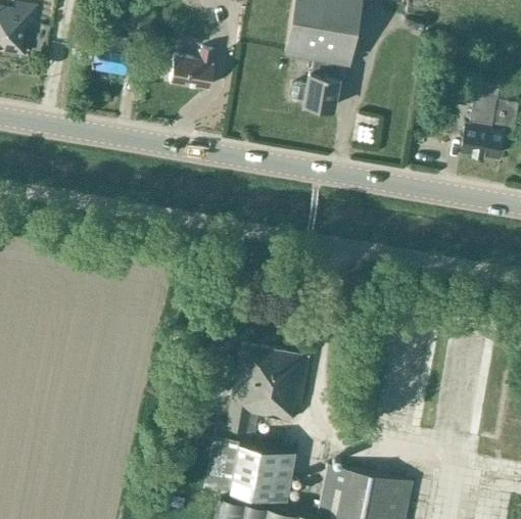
[(349,64),(360,0),(295,0),(286,54),(315,59),(313,75),(310,74),(308,86),(297,84),(293,86),(290,99),(293,103),(304,105),(304,106),(334,111),(340,79),(338,79),(341,63),(349,64)]
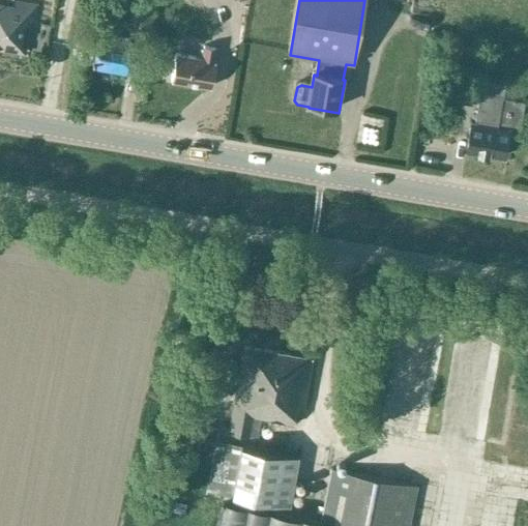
[(28,40),(29,40),(31,30),(35,31),(38,8),(17,5),(16,10),(0,7),(0,50),(2,50),(2,53),(25,57),(28,40)]
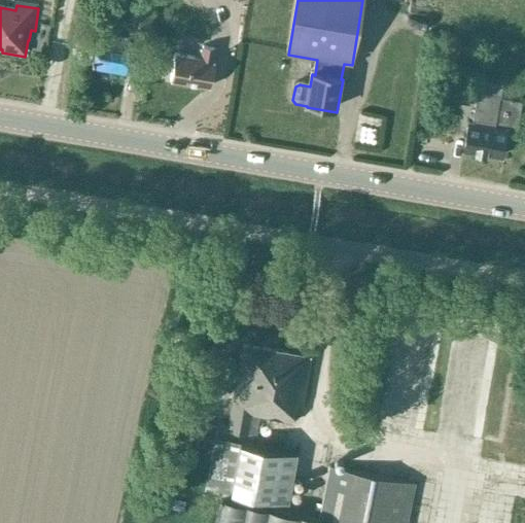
[(93,70),(128,76),(132,48),(131,47),(133,40),(115,37),(113,44),(98,42),(93,70)]
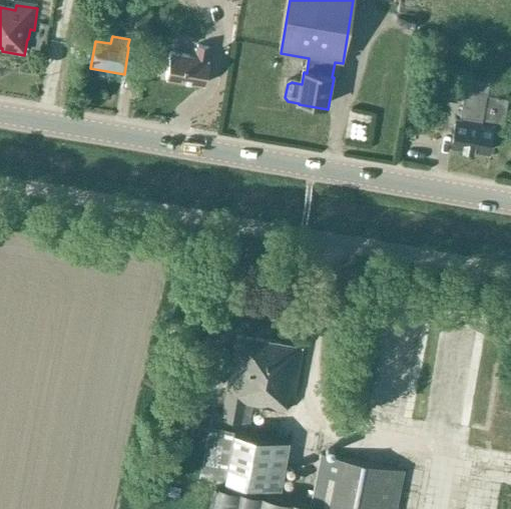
[(211,50),(204,49),(197,48),(196,59),(171,55),(166,81),(204,88),(209,61),(211,50)]
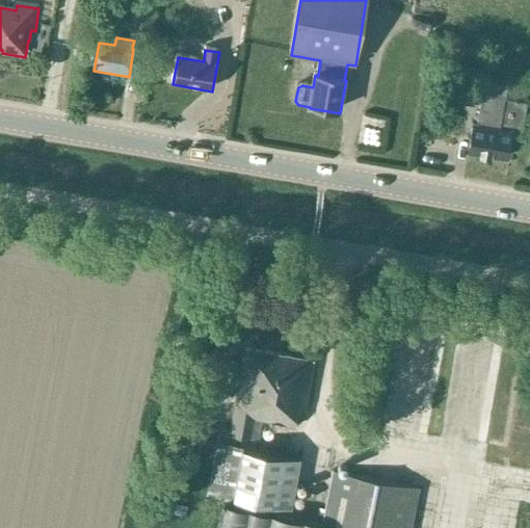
[(507,102),(506,102),(488,99),(483,128),(475,126),(473,136),(472,141),(470,156),(508,163),(510,149),(510,147),(512,134),(523,135),(528,105),(507,102)]
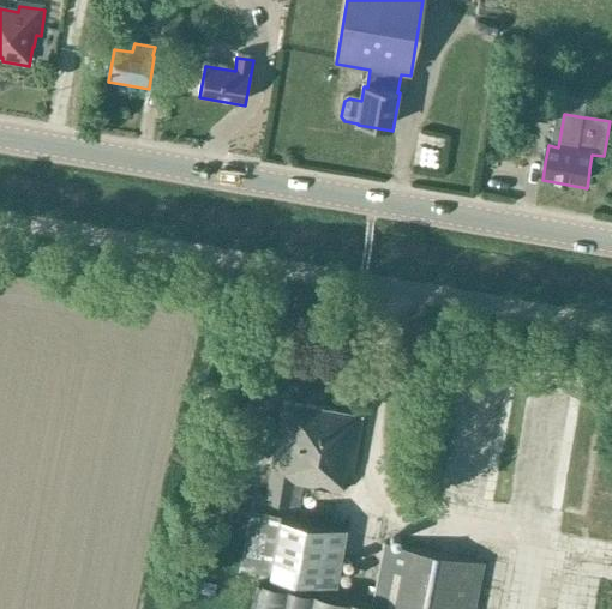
[(363,420),(306,409),(283,405),(265,504),(297,510),(300,488),(343,496),(348,475),(354,476),(363,420)]
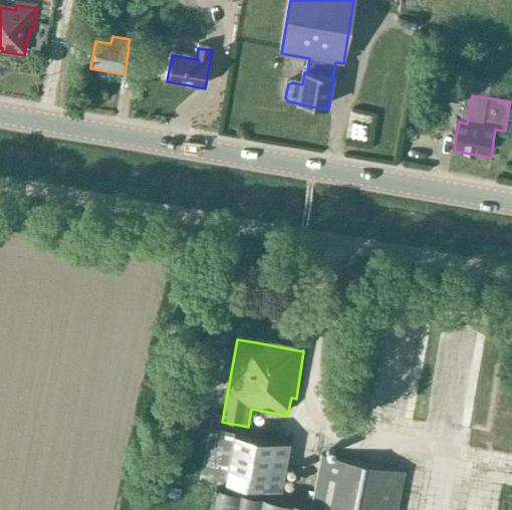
[(291,446),(256,440),(211,432),(200,489),(226,493),(228,484),(282,493),(291,446)]
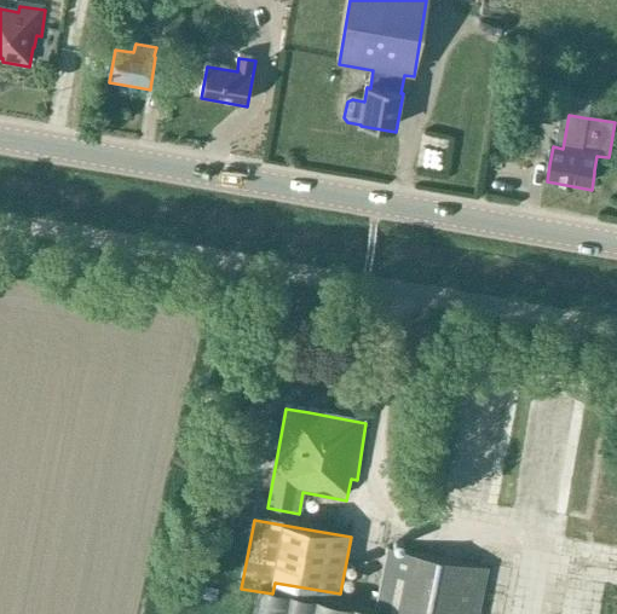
[(265,596),(261,613),(480,613),(489,571),(391,551),(379,613),(352,613),(265,596)]
